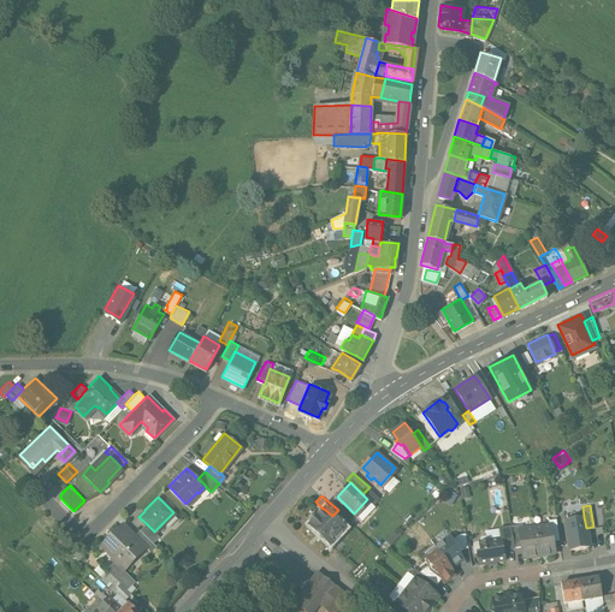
[(332,516),(324,509),(323,509),(308,524),(330,544),(331,544),(330,542),(335,536),(338,536),(346,528),(332,516)]
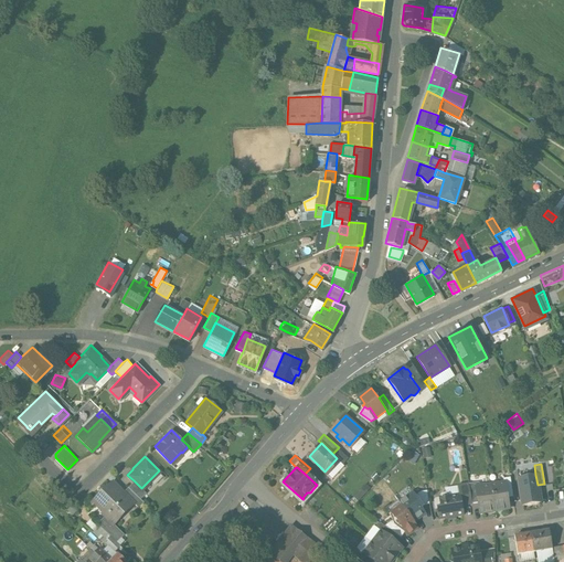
[(510,475),(499,477),(500,481),(503,481),(506,496),(512,495),(510,475)]
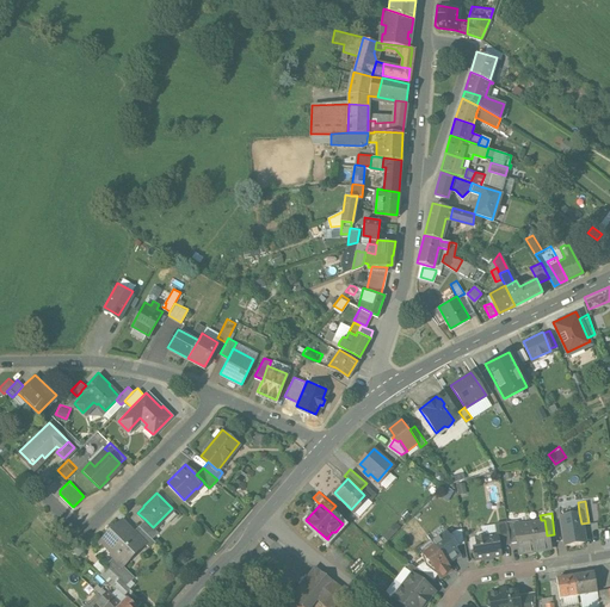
[(579,513),(560,515),(564,543),(584,539),(581,524),(579,513)]
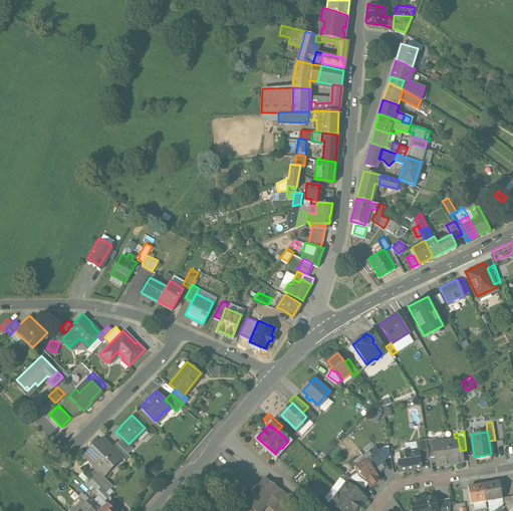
[(129,444),(121,437),(116,442),(126,452),(132,447),(129,444)]
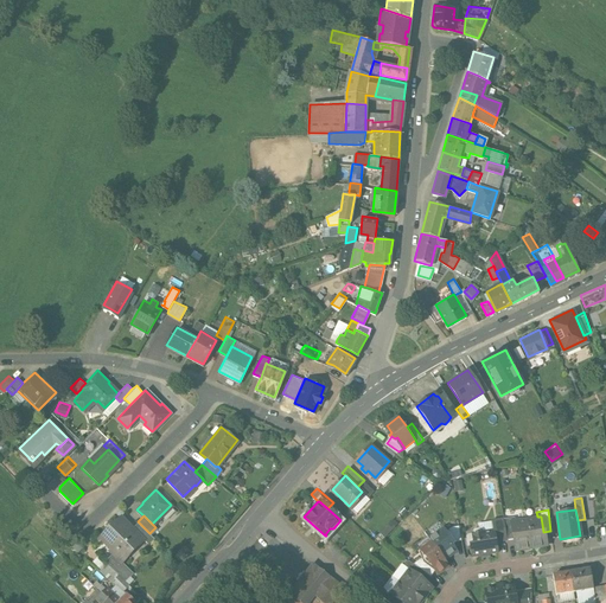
[(514,515),(503,518),(506,538),(514,537),(510,521),(515,520),(514,515)]
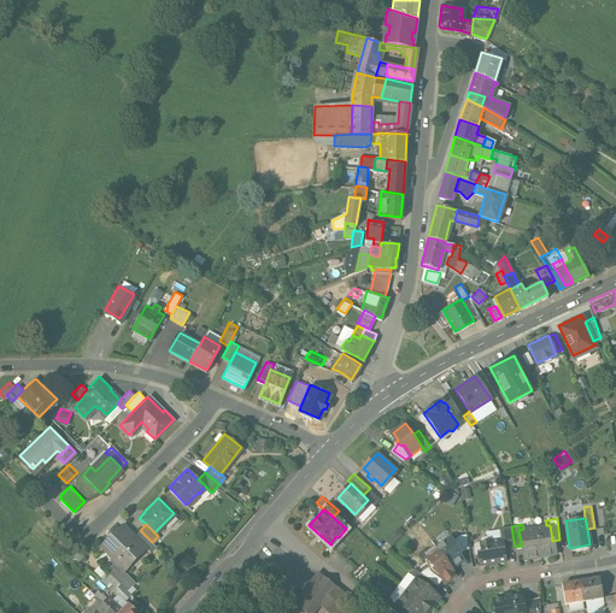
[(133,536),(122,525),(101,544),(110,553),(112,550),(118,556),(113,561),(123,570),(146,547),(134,535),(133,536)]
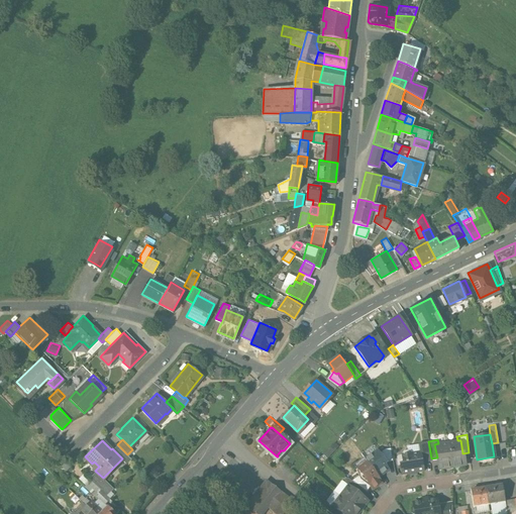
[(457,440),(447,441),(451,466),(452,466),(451,465),(457,464),(458,465),(465,464),(462,453),(460,440),(457,440)]
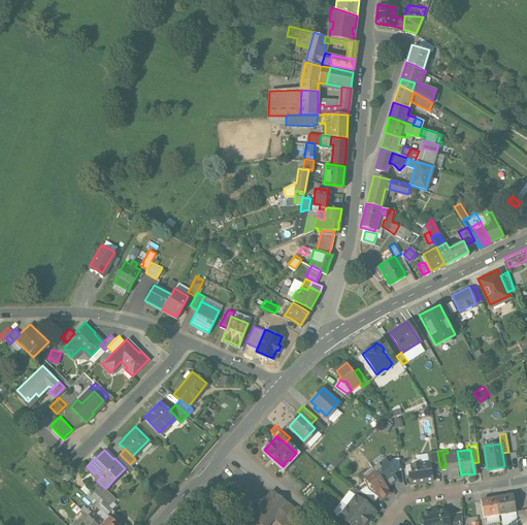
[(437,451),(427,452),(428,460),(429,460),(430,470),(440,468),(437,451)]
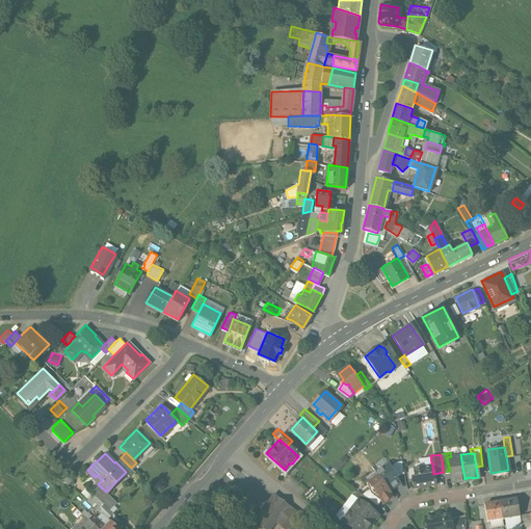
[(451,456),(447,457),(450,471),(451,481),(454,481),(456,479),(463,478),(463,479),(465,479),(460,454),(451,456)]
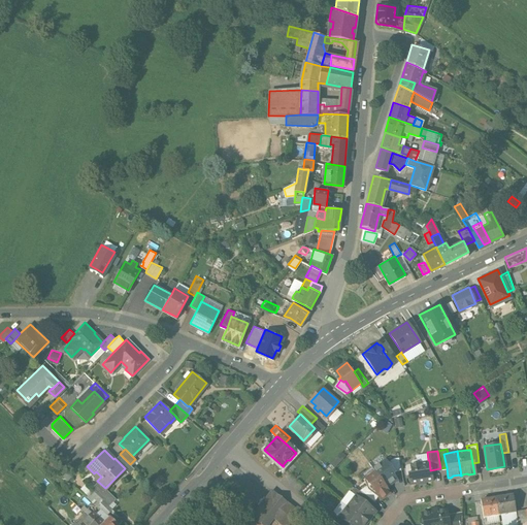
[(120,454),(119,454),(114,458),(125,468),(129,472),(133,467),(130,464),(120,454)]
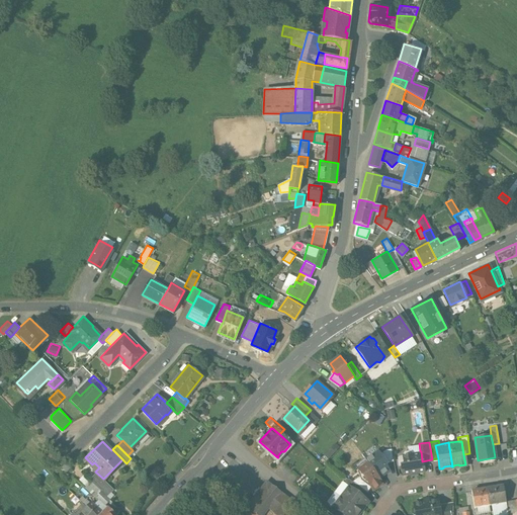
[(391,447),(384,449),(379,452),(384,460),(385,459),(386,460),(393,459),(391,447)]
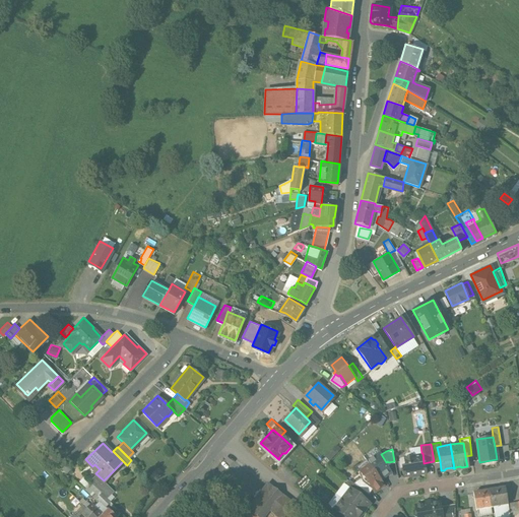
[(412,453),(409,451),(405,452),(403,454),(405,465),(402,466),(403,475),(426,472),(424,463),(423,453),(422,453),(412,455),(412,453)]
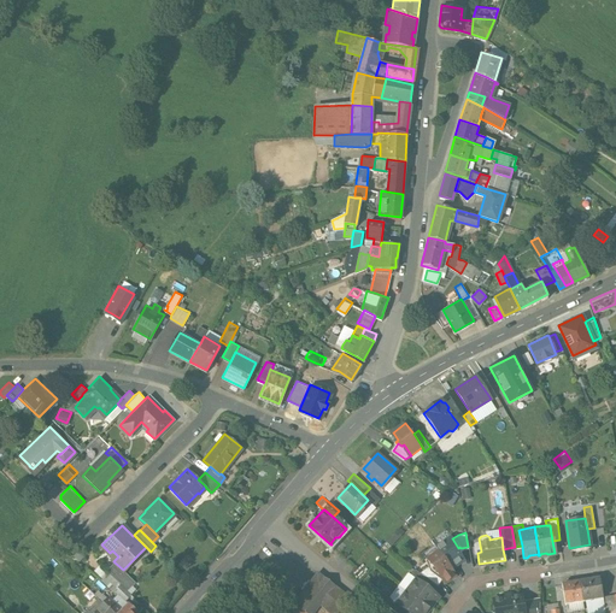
[(449,536),(435,546),(438,550),(451,567),(463,559),(458,552),(459,550),(458,548),(452,538),(449,536)]
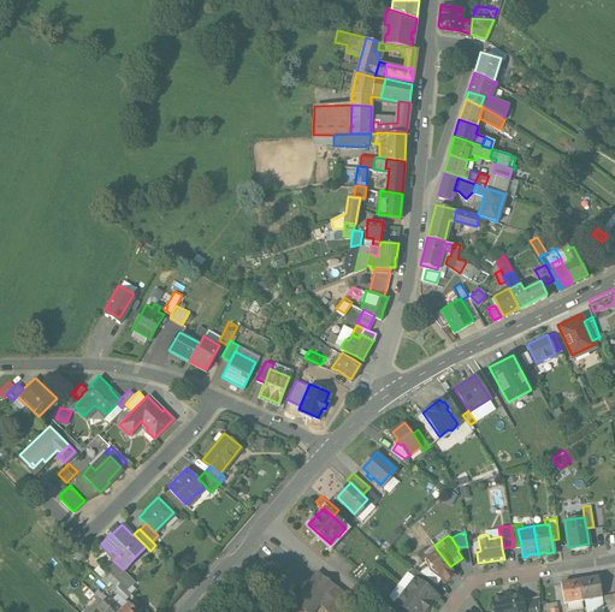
[(437,550),(425,558),(427,564),(429,569),(441,578),(443,581),(444,580),(444,581),(449,577),(448,577),(455,572),(450,566),(437,550)]
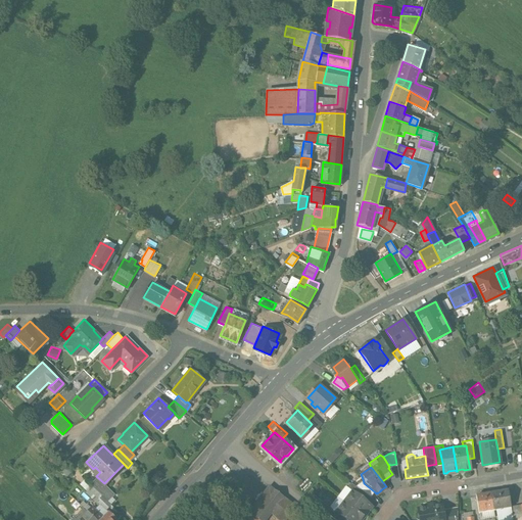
[(104,483),(96,476),(90,483),(91,484),(102,495),(107,501),(114,492),(104,483)]
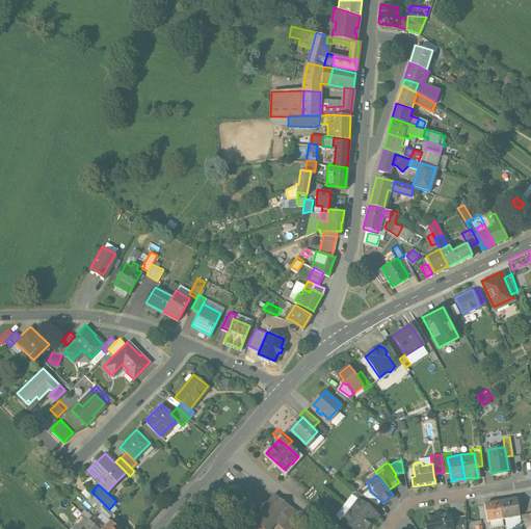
[(369,487),(362,494),(371,501),(376,504),(380,500),(370,492),(369,487)]
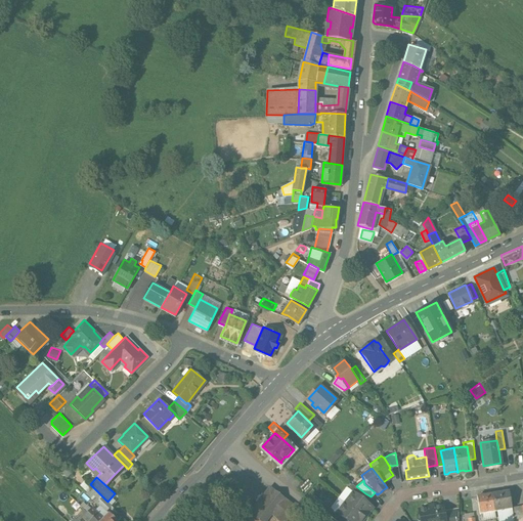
[(356,486),(351,482),(347,487),(352,490),(362,498),(365,493),(356,486)]
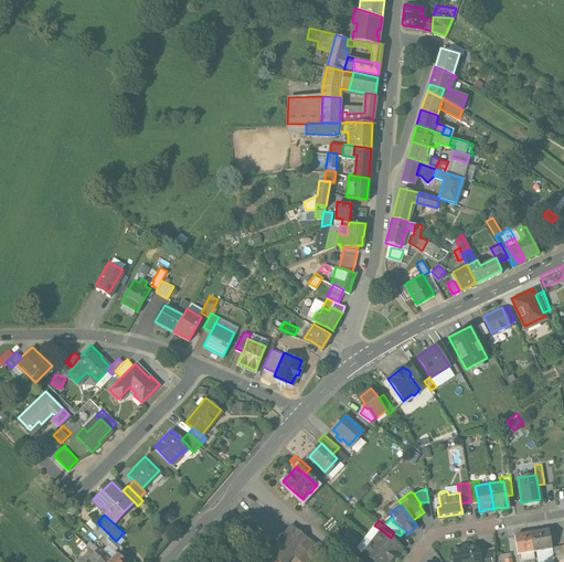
[(110,536),(98,523),(92,530),(103,542),(104,541),(105,541),(110,536)]
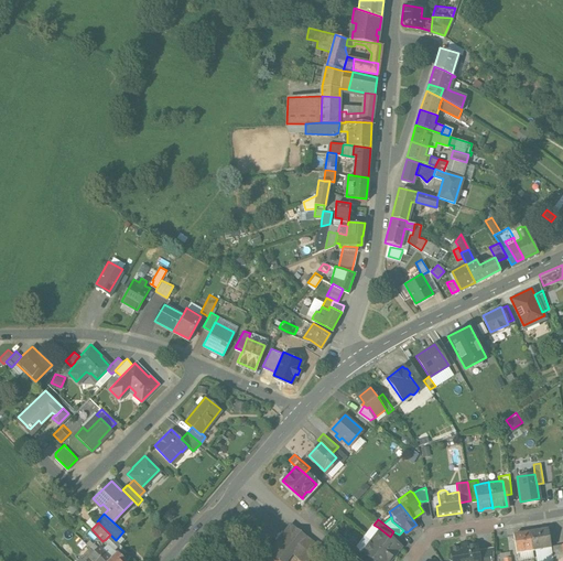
[(306,560),(320,545),(290,522),(270,548),(287,560),(293,552),(304,560),(306,560)]
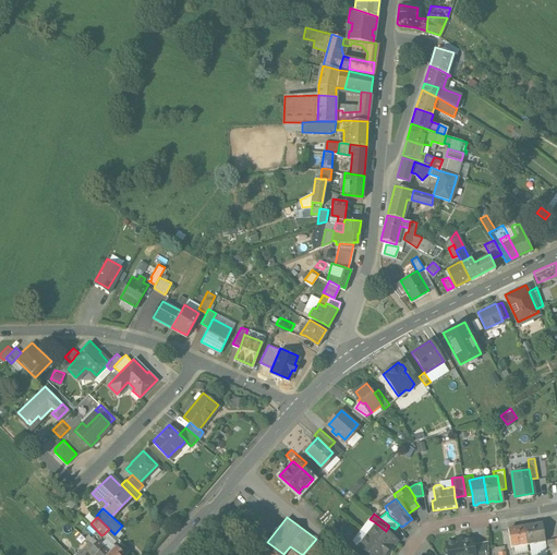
[(543,521),(525,523),(529,542),(545,540),(545,538),(543,521)]
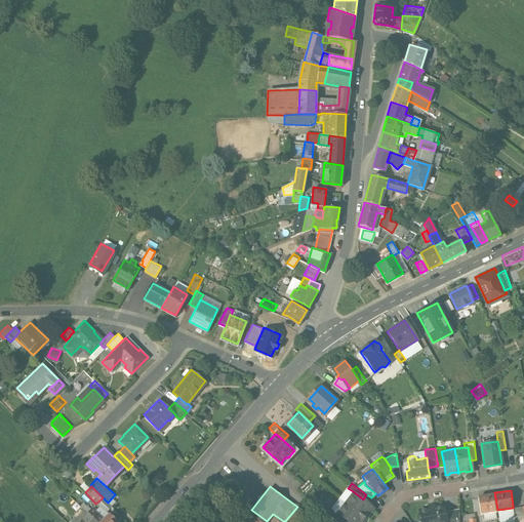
[(353,491),(345,502),(365,518),(373,507),(363,499),(353,491)]
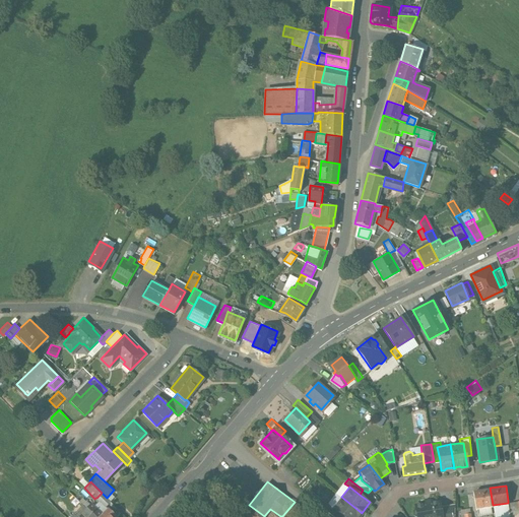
[(490,488),(473,491),(476,508),(493,505),(490,488)]
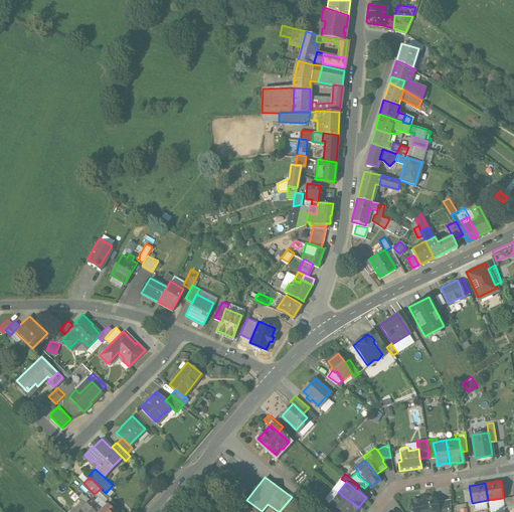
[(106,493),(101,488),(96,493),(104,501),(109,496),(106,493)]
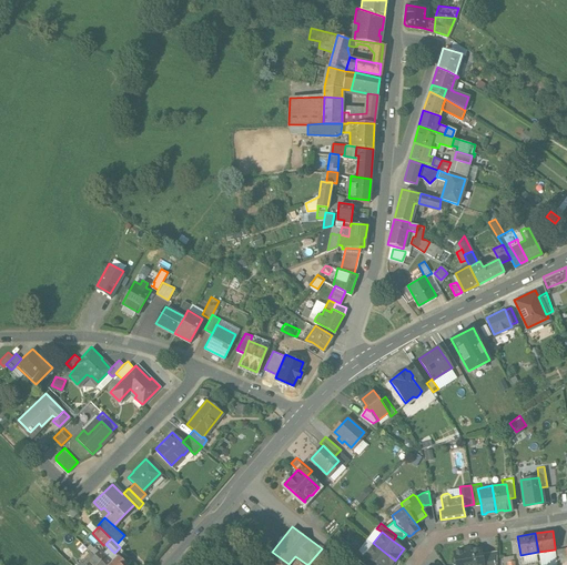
[(391,564),(395,561),(373,543),(364,555),(375,563),(377,564),(391,564)]
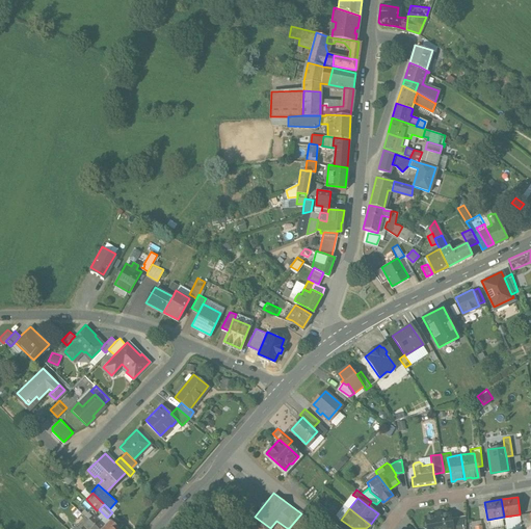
[(449,511),(424,516),(425,520),(423,520),(422,522),(423,525),(425,526),(426,526),(426,528),(452,528),(450,517),(449,511)]
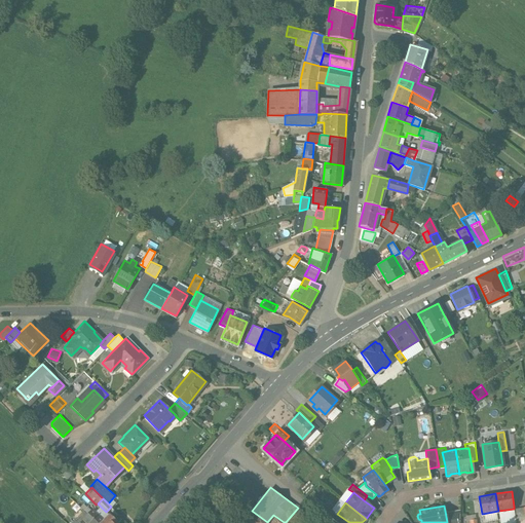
[(521,506),(514,507),(514,509),(516,518),(523,517),(521,506)]
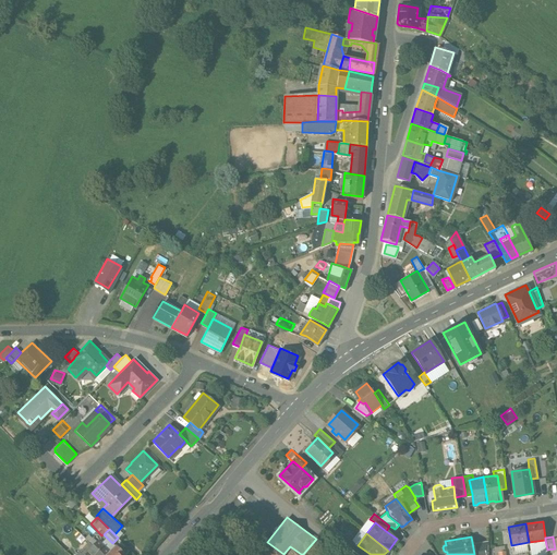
[(486,554),(487,539),(472,542),(474,554),(486,554)]
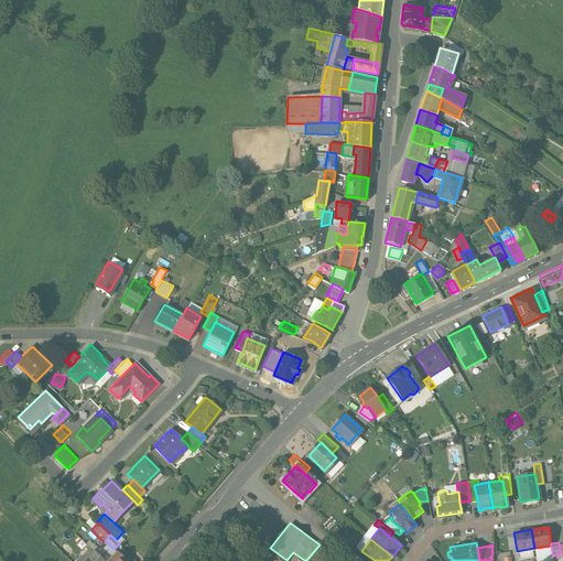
[(104,551),(97,546),(93,550),(99,556),(104,551)]
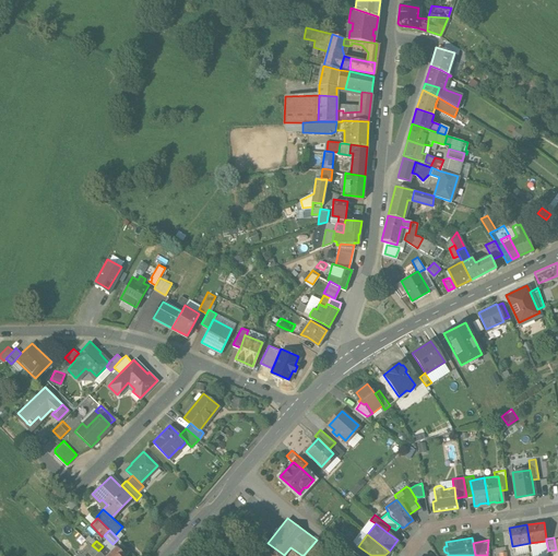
[(358,546),(353,542),(349,547),(360,555),(367,555),(369,554),(358,546)]
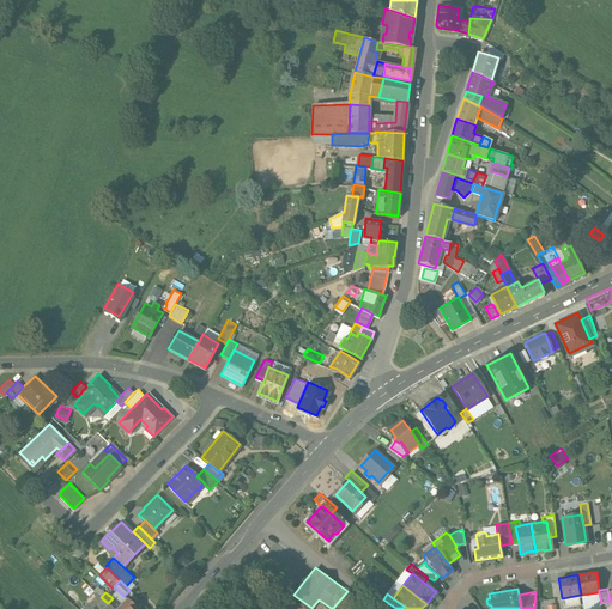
[(108,603),(101,597),(96,603),(101,608),(102,608),(103,608),(108,603)]
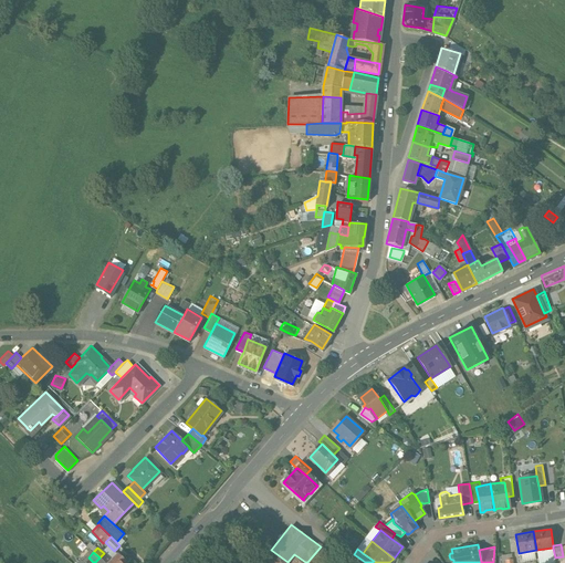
[(117,553),(111,560),(104,553),(100,558),(104,562),(126,562),(117,553)]
